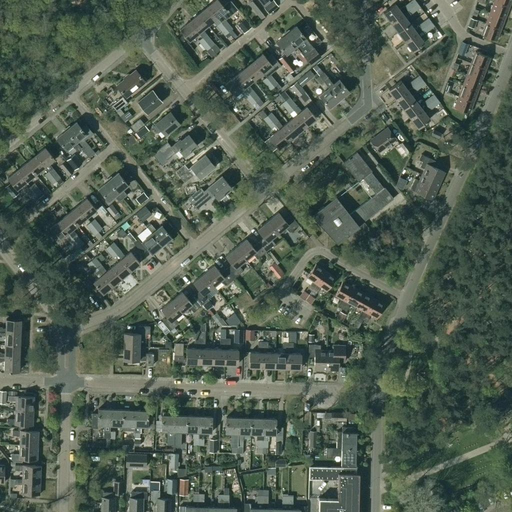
[(217,0),(215,0),(207,7),(224,27),(228,23),(225,20),(237,9),(230,1),(223,7),(217,0)]
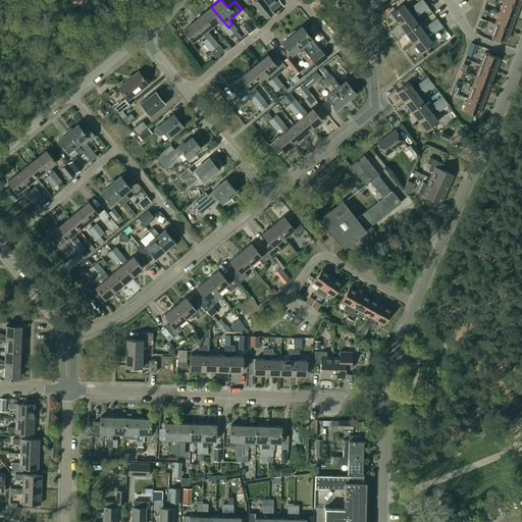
[(266,19),(273,13),(262,0),(256,0),(253,3),(266,19)]
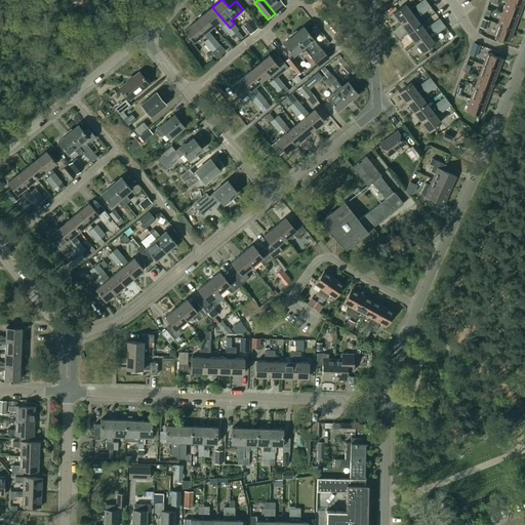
[(265,0),(272,8),(276,13),(284,6),(280,0),(278,2),(275,0),(265,0)]
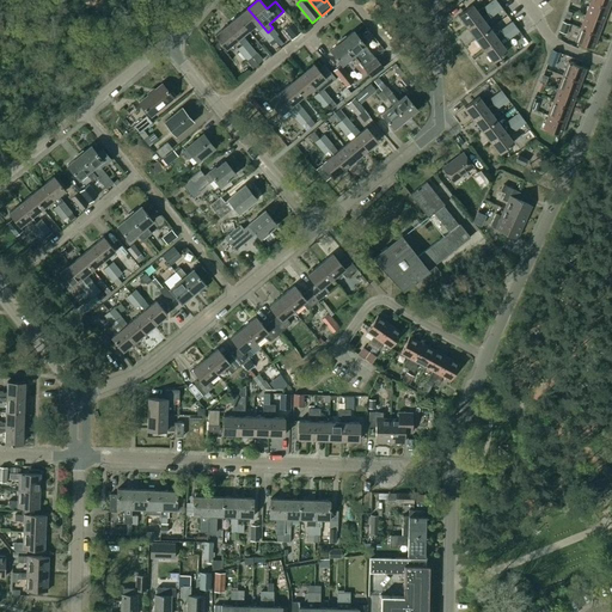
[(466,28),(499,4),(495,0),(494,0),(477,12),(472,5),(458,16),(466,28)]
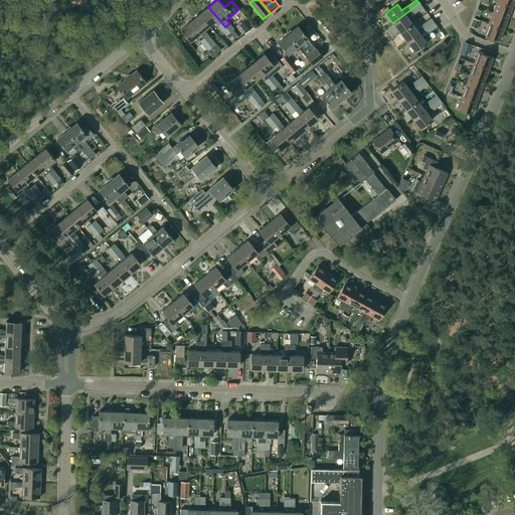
[(508,18),(512,7),(497,2),(492,13),(508,18)]
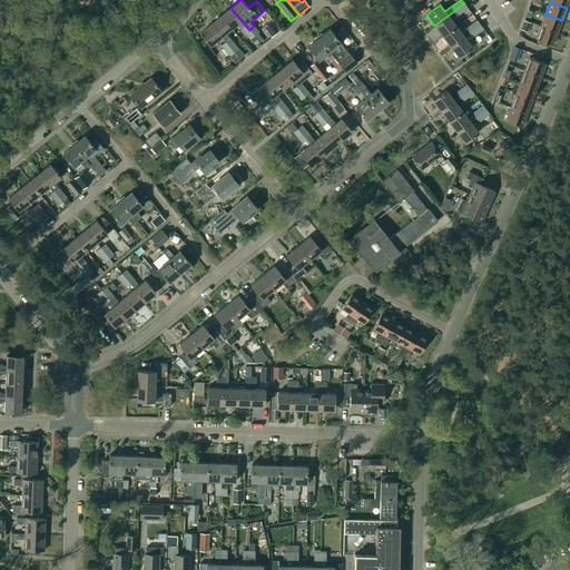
[(443,37),(457,27),(451,20),(468,8),(464,3),(434,26),(443,37)]
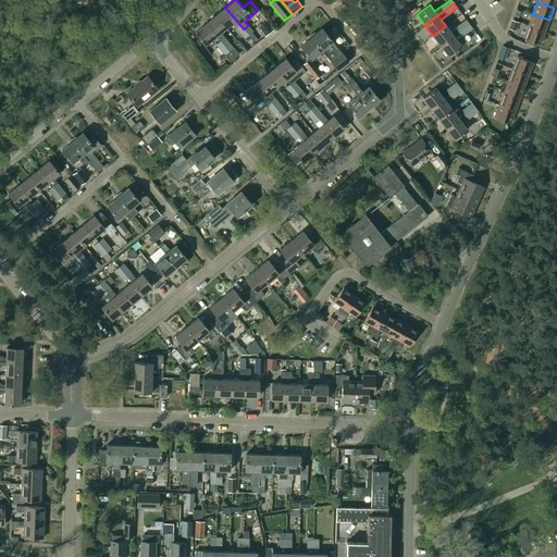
[(248,35),(244,29),(225,8),(215,15),(225,28),(232,23),(245,39),(248,36),(248,35)]
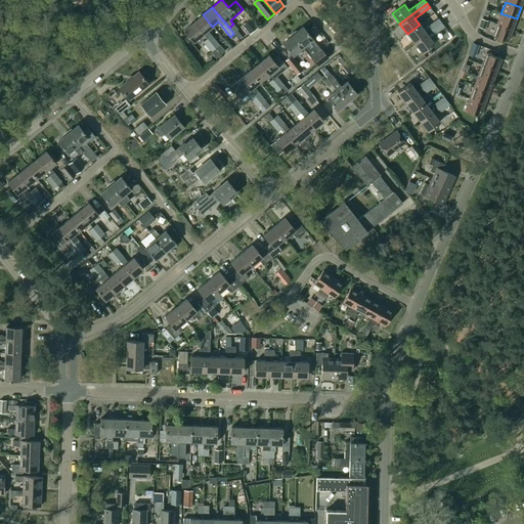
[(512,31),(517,18),(500,13),(496,25),(512,31)]
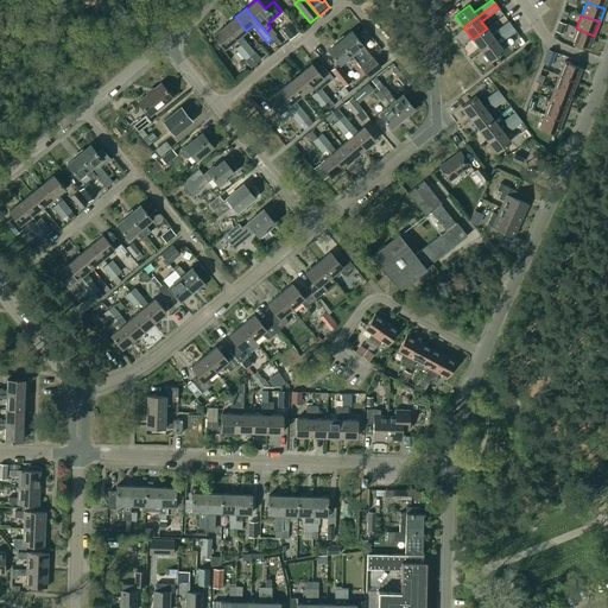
[(240,36),(246,31),(235,17),(225,26),(235,39),(240,45),(249,57),(254,52),(240,36)]
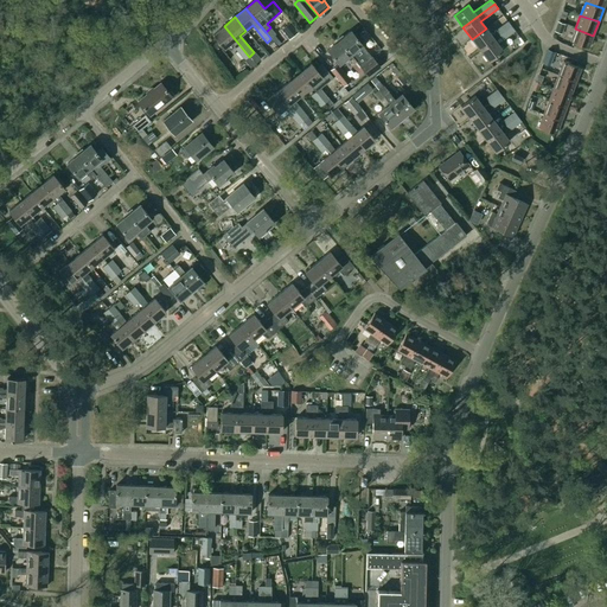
[(500,36),(511,26),(508,21),(491,34),(486,29),(472,39),(480,50),(494,39),(499,34),(500,36)]
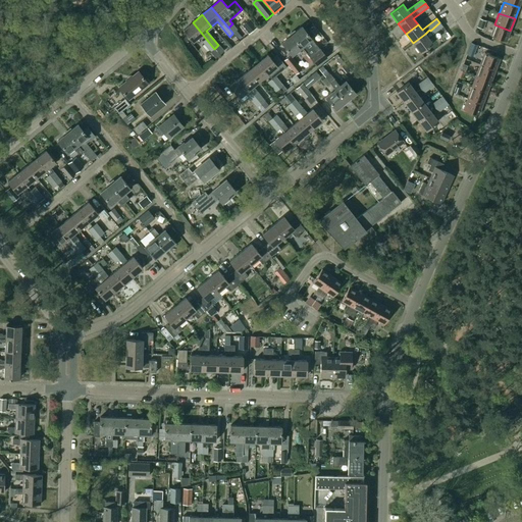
[(256,28),(250,19),(244,24),(247,28),(245,30),(249,35),(256,28)]
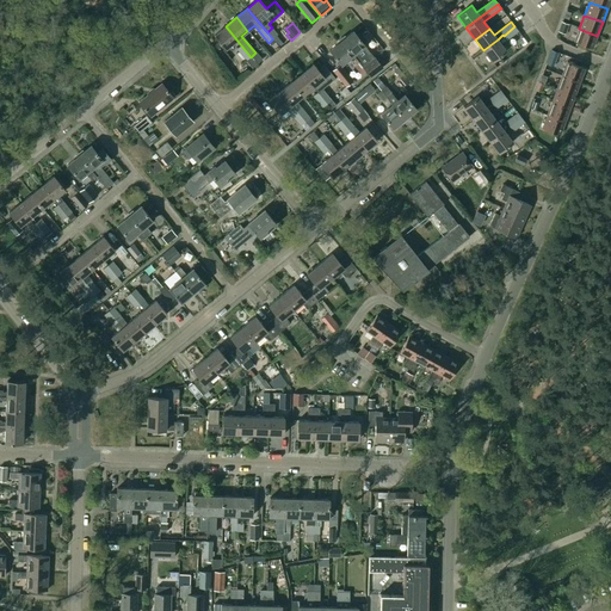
[(569,25),(561,23),(559,32),(566,35),(569,25)]
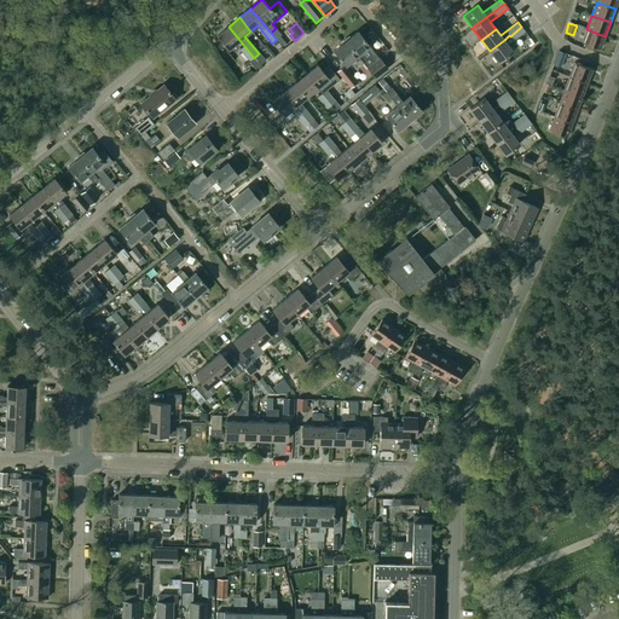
[(229,50),(239,40),(229,27),(218,36),(229,50)]
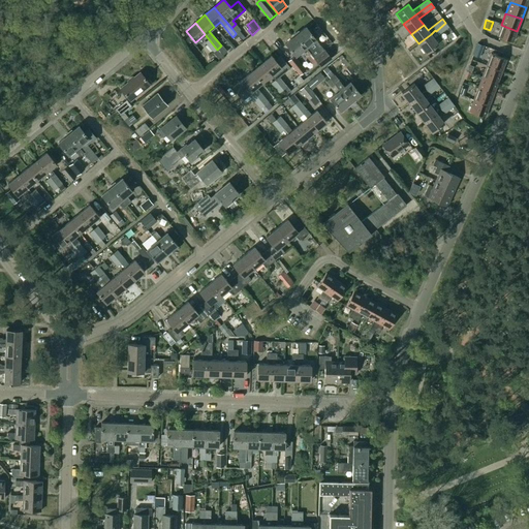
[(445,23),(436,31),(439,35),(448,27),(445,23)]
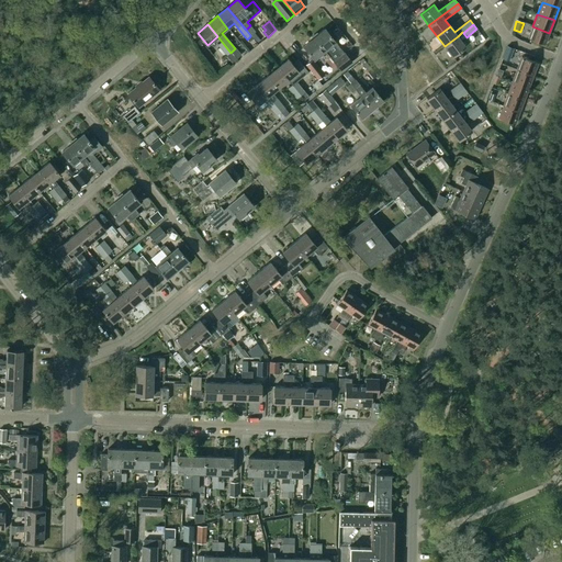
[(246,30),(250,35),(255,32),(250,25),(246,30)]
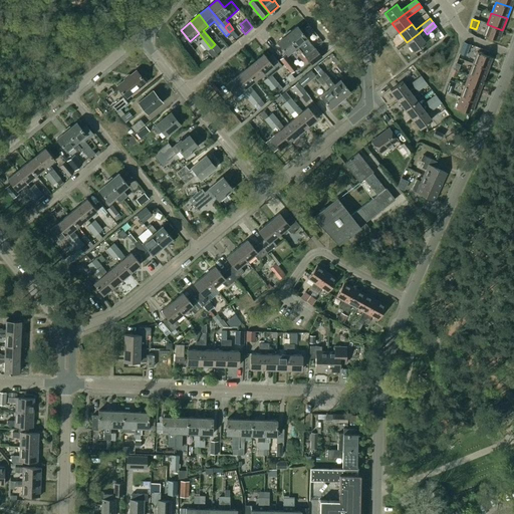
[(498,41),(502,30),(487,24),(483,35),(498,41)]
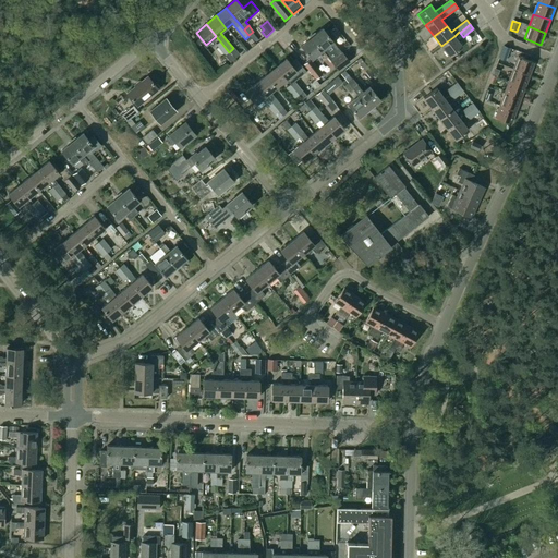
[(328,57),(327,57),(338,71),(349,62),(341,52),(336,58),(327,47),(332,41),(323,29),(312,37),(328,57)]
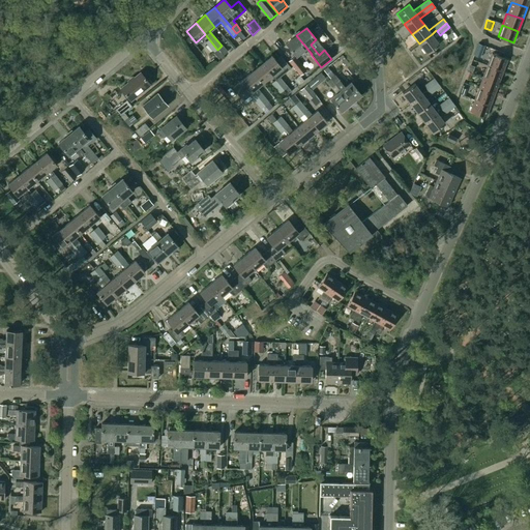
[(320,28),(314,33),(318,37),(324,33),(320,28)]
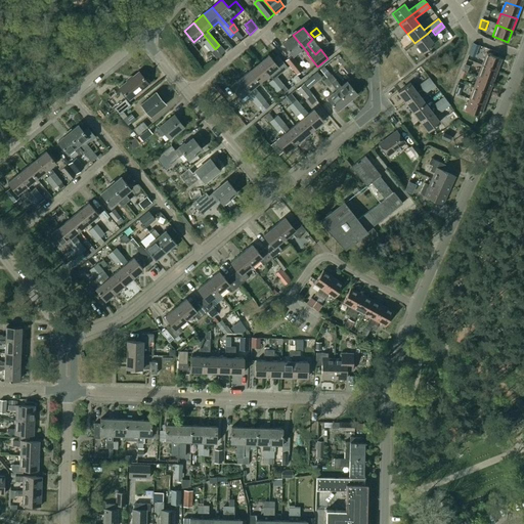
[(427,34),(415,43),(422,53),(434,44),(427,34)]
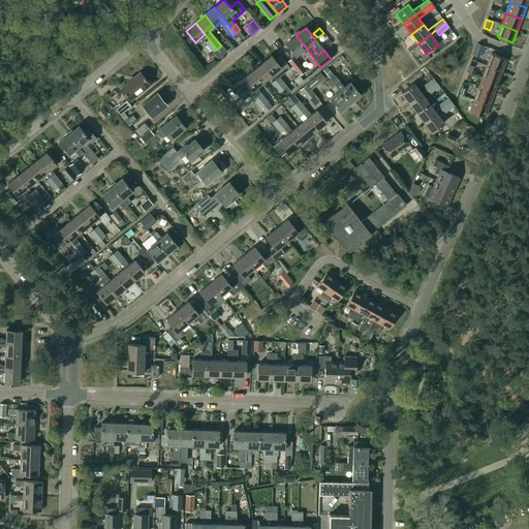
[(306,57),(310,54),(311,54),(296,35),(285,43),(296,56),(302,52),(306,57)]
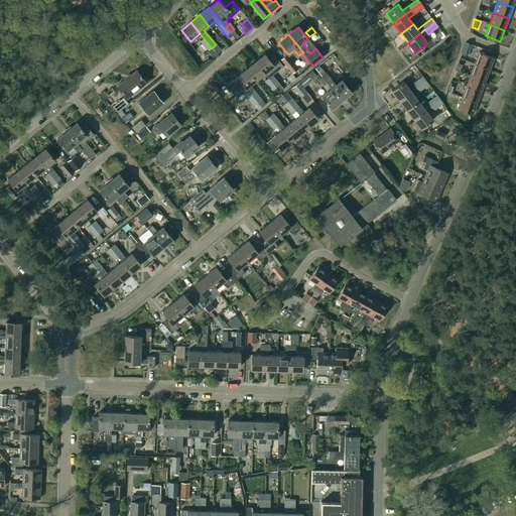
[(208,51),(212,48),(204,38),(200,41),(208,51)]
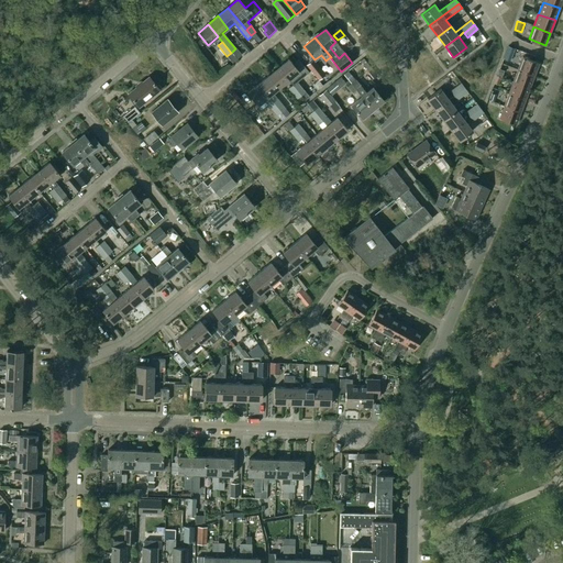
[(514,47),(509,45),(504,56),(508,58),(514,47)]
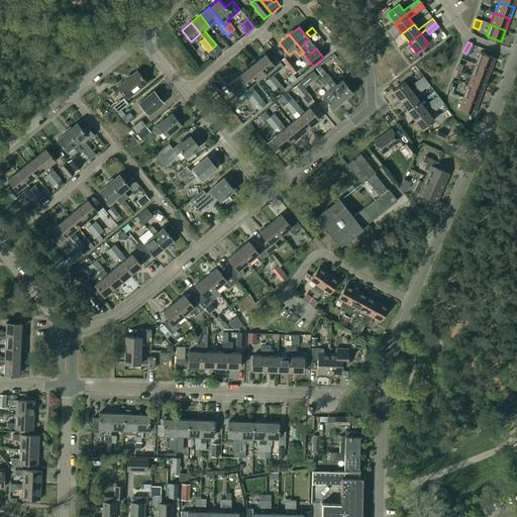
[(333,53),(330,56),(338,66),(341,63),(333,53)]
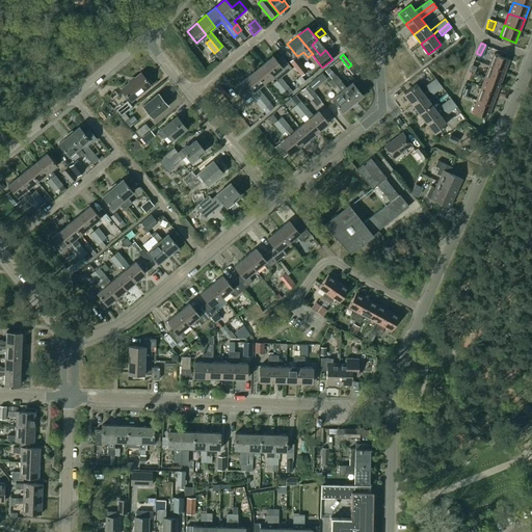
[(489,65),(505,72),(509,60),(494,54),(489,65)]
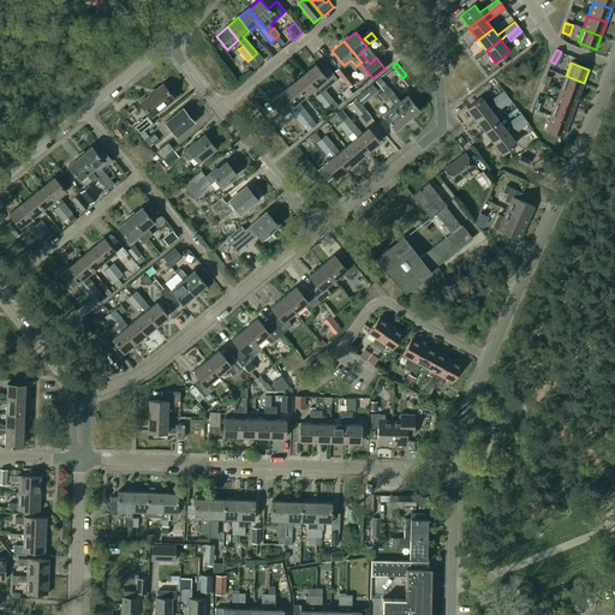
[(315,88),(320,94),(329,105),(334,101),(320,84),(327,78),(315,65),(304,75),(315,88)]
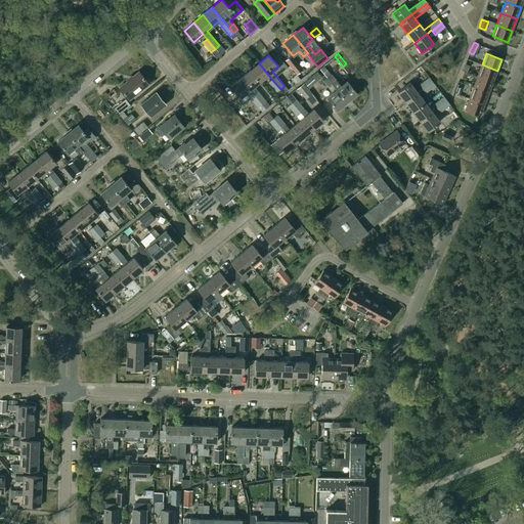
[(303,70),(291,55),(285,60),(297,75),(303,70)]
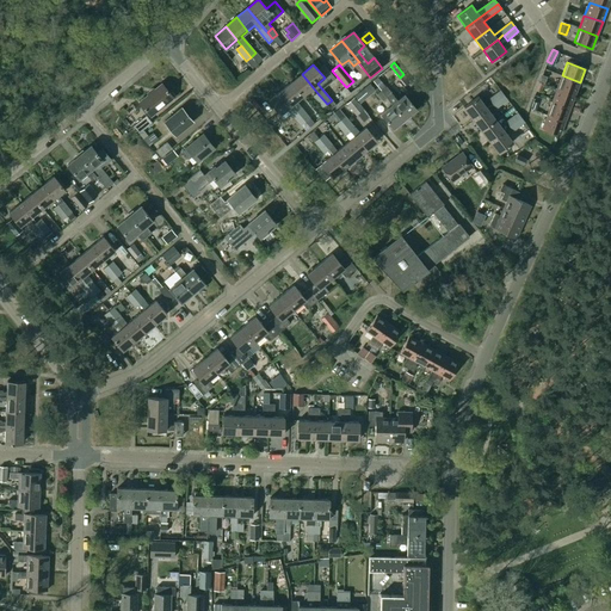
[(302,97),(313,87),(302,74),(291,82),(302,97)]
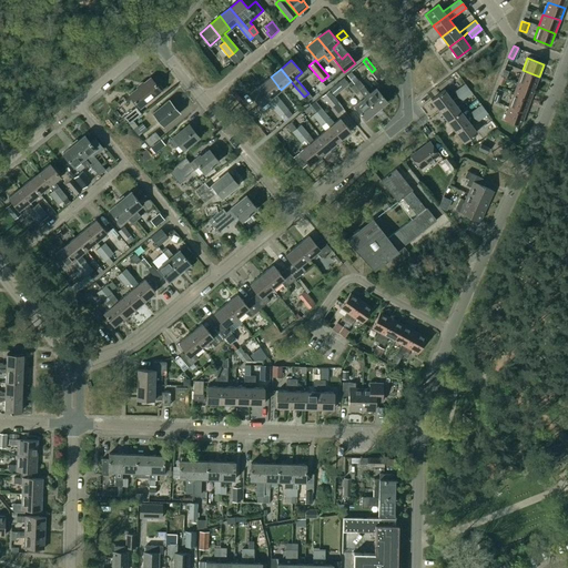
[(535,89),(539,77),(523,70),(518,82),(535,89)]
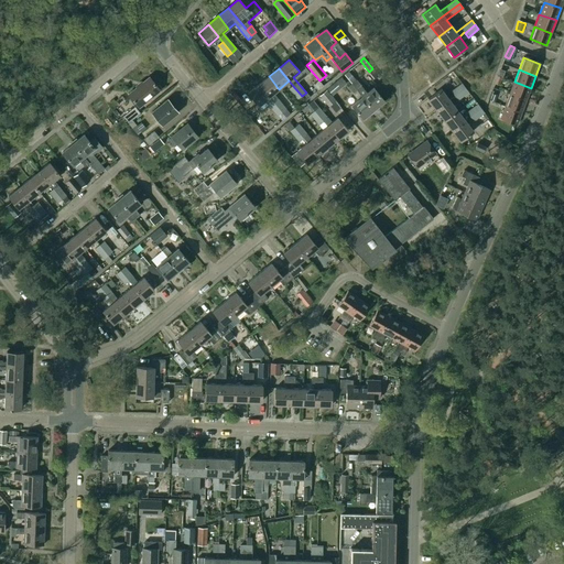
[(273,94),(279,89),(269,76),(259,85),(269,97),(273,102),(282,112),(286,109),(273,94)]
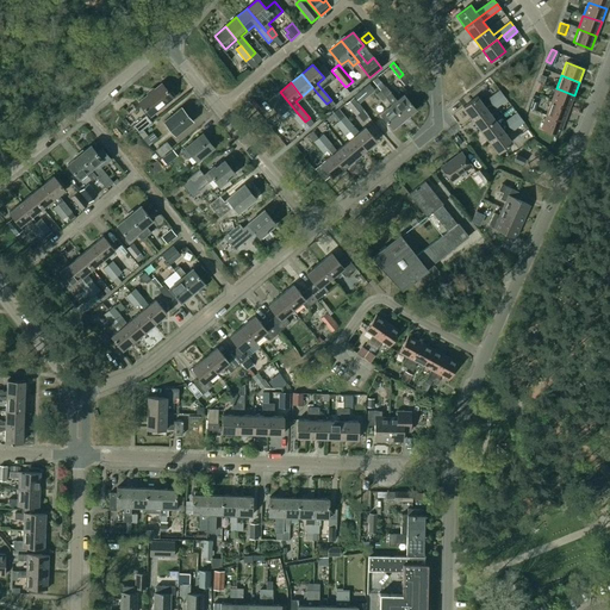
[(162,83),(138,103),(150,117),(173,98),(162,83)]
